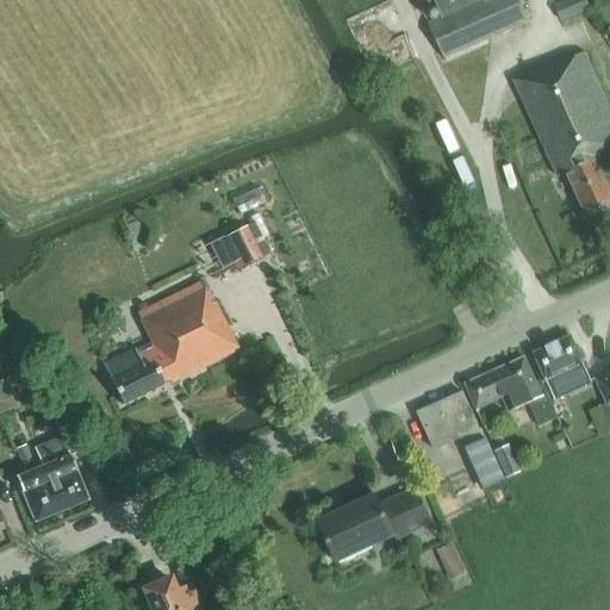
[(417,0),(418,2),(423,0),(434,0),(442,18),(429,24),(444,60),(529,22),(520,0),(417,0)]
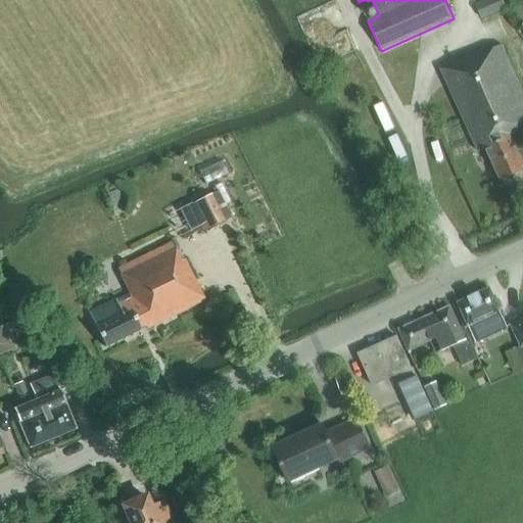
[(481,17),(502,9),(496,0),(484,0),(476,4),(481,17)]
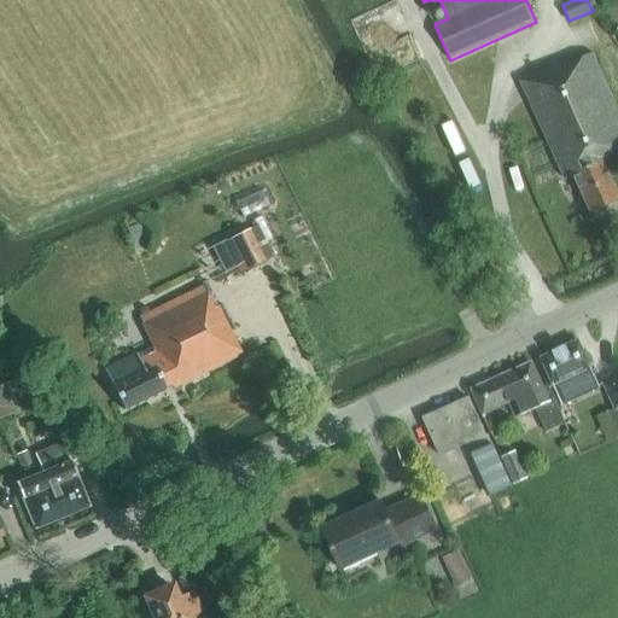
[(617,155),(617,109),(593,52),(569,63),(567,60),(520,82),(565,180),(573,175),(592,214),(595,213),(600,214),(606,211),(607,207),(617,202),(617,194),(610,175),(612,170),(607,159),(617,155)]
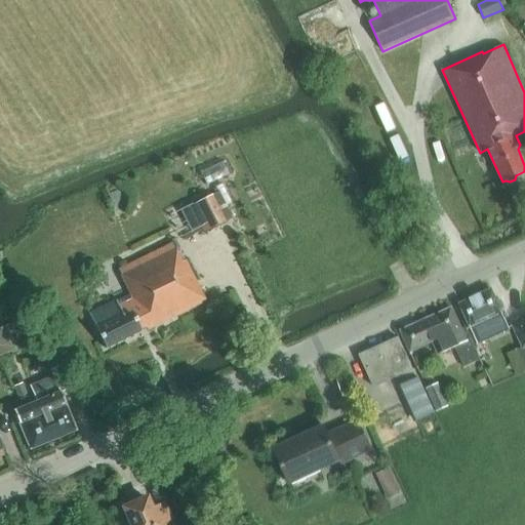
[(217,193),(211,196),(216,206),(223,203),(217,193)]
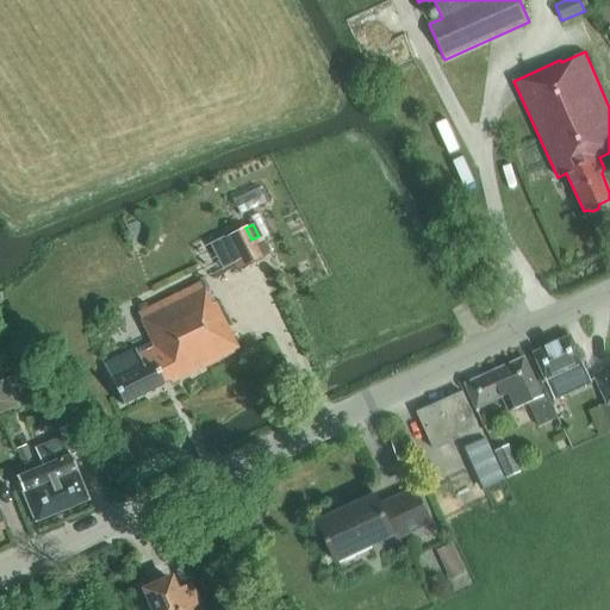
[(251,240),(246,228),(221,241),(223,246),(235,267),(234,267),(236,273),(262,260),(259,254),(266,250),(259,236),(251,240)]
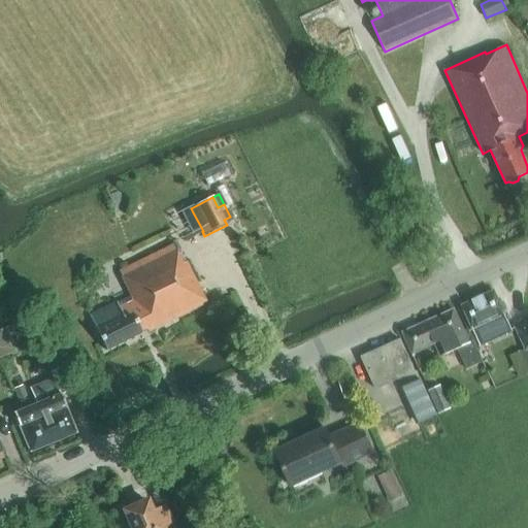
[(183,263),(172,243),(118,270),(130,295),(89,316),(105,351),(145,330),(146,332),(206,302),(186,261),(183,263)]
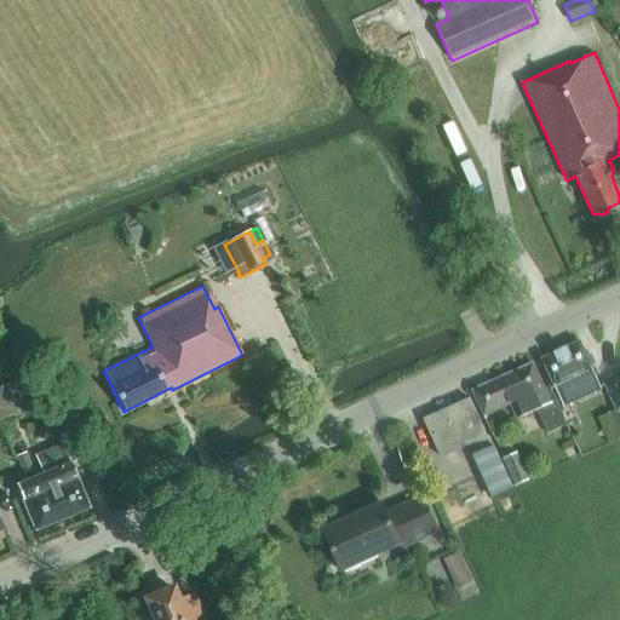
[(563,405),(601,388),(592,368),(595,362),(592,356),(586,355),(580,343),(543,360),(563,405)]
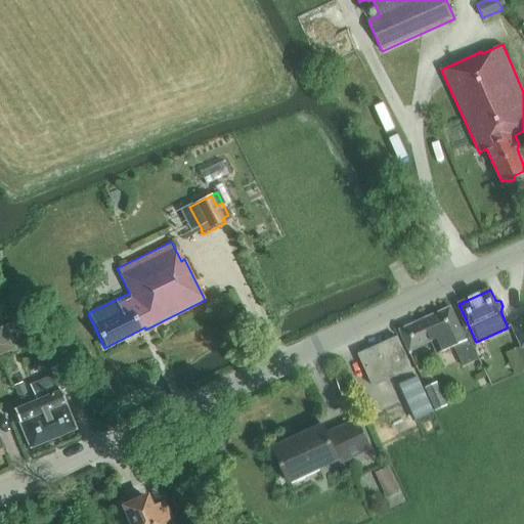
[(434,341),(439,353),(453,347),(463,367),(479,359),(470,339),(466,340),(450,307),(399,331),(409,352),(434,341)]
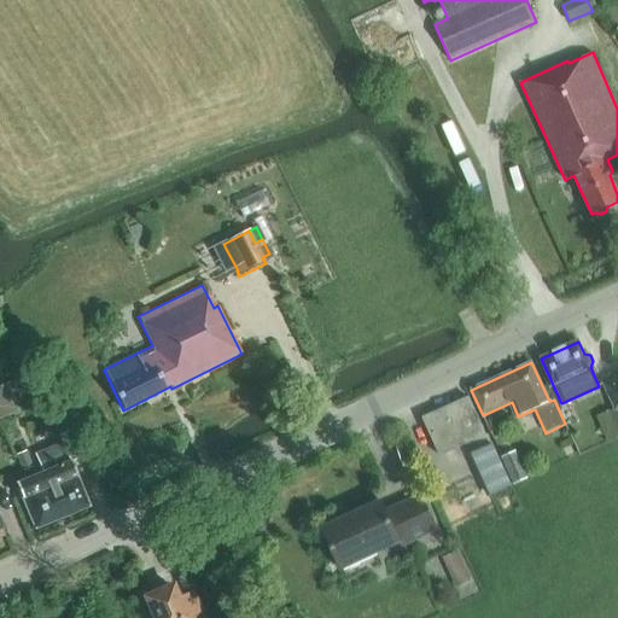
[(617,410),(617,375),(602,384),(616,412),(617,410)]
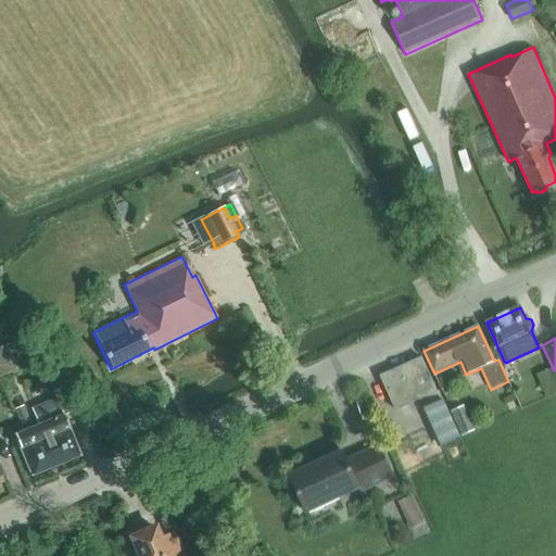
[(0,377),(16,371),(15,369),(22,365),(11,341),(0,346),(0,377)]
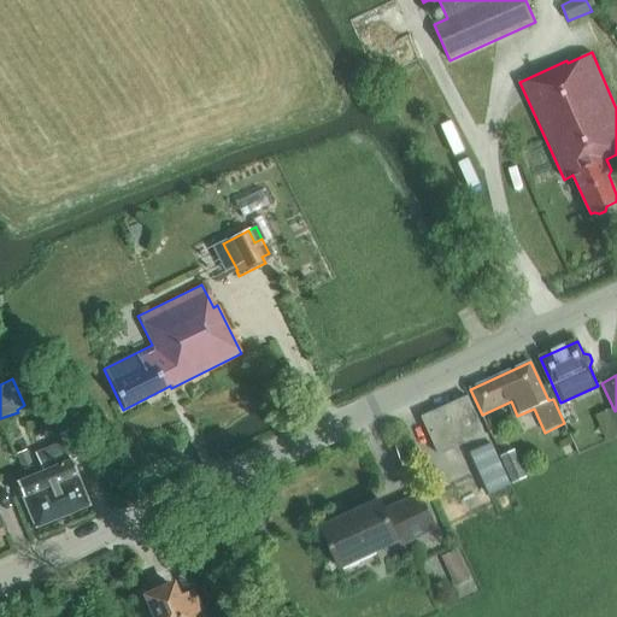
[(440,456),(486,435),(468,397),(422,418),(440,456)]
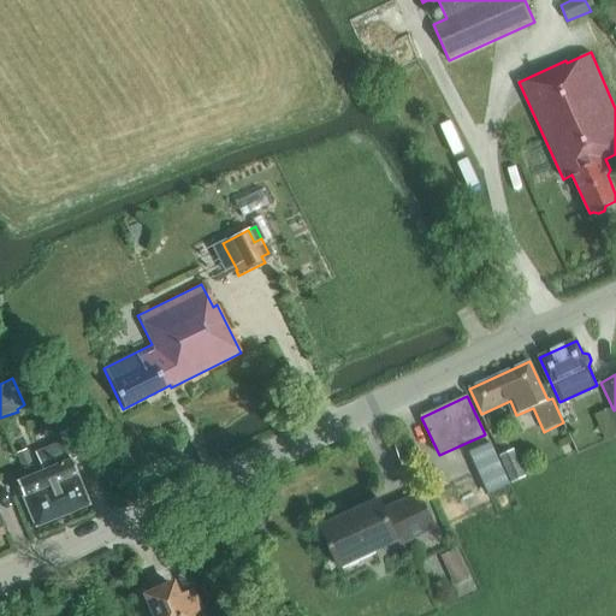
[(61,439),(71,458),(86,451),(73,427),(59,436),(61,439)]
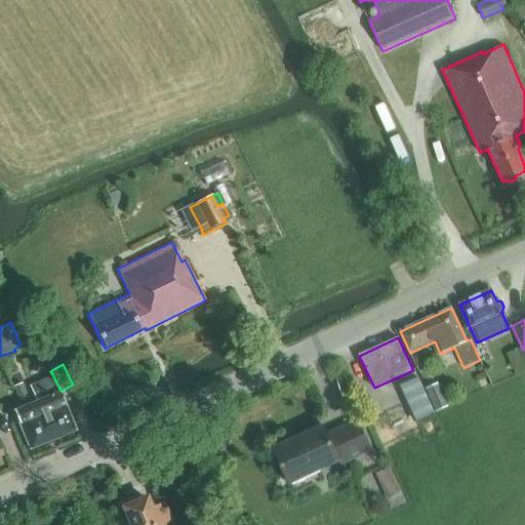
[(61,391),(52,374),(28,385),(35,401),(12,411),(17,423),(29,449),(75,431),(64,405),(64,404),(58,392),(61,391)]
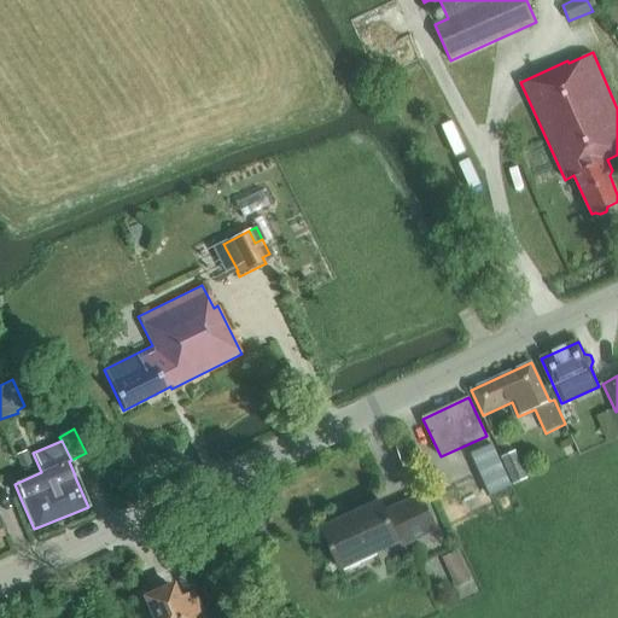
[(509,485),(491,444),(471,454),(490,495),(509,485)]
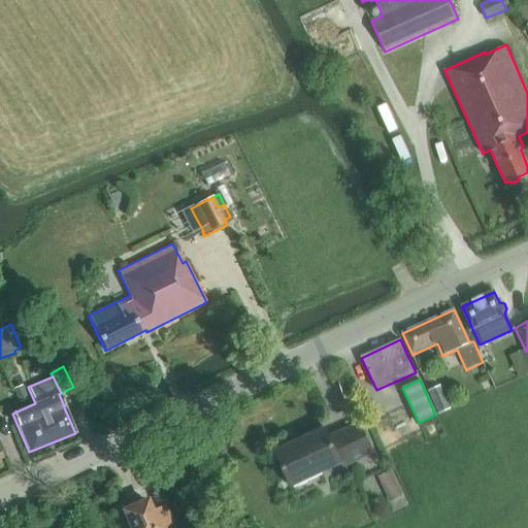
[(22,386),(13,389),(20,402),(27,399),(22,386)]
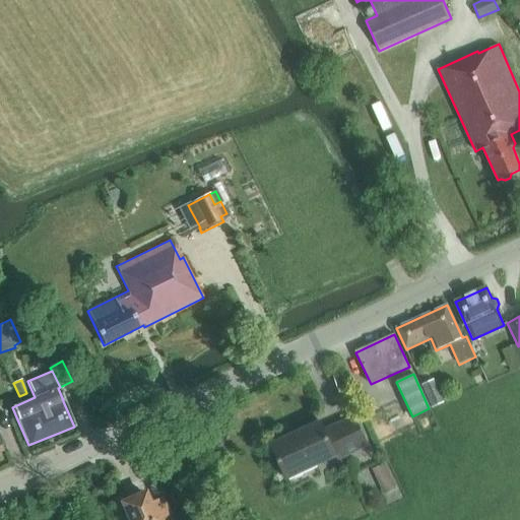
[(433,407),(444,402),(434,380),(423,385),(433,407)]
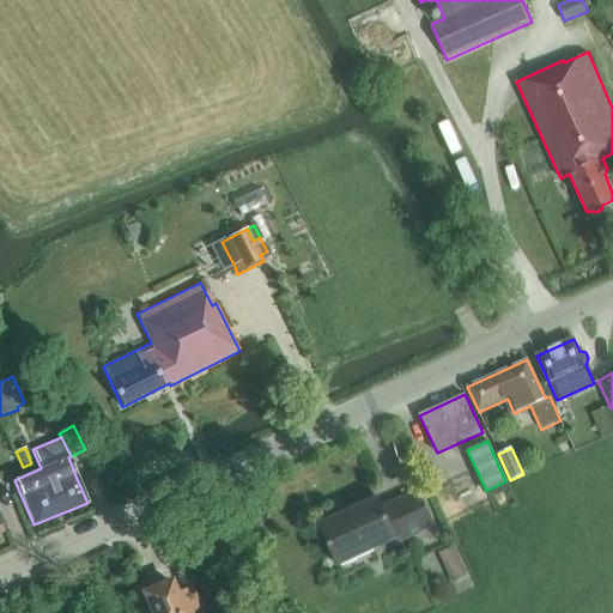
[(434,525),(418,491),(383,508),(378,498),(320,525),(339,564),(401,535),(404,539),(434,525)]
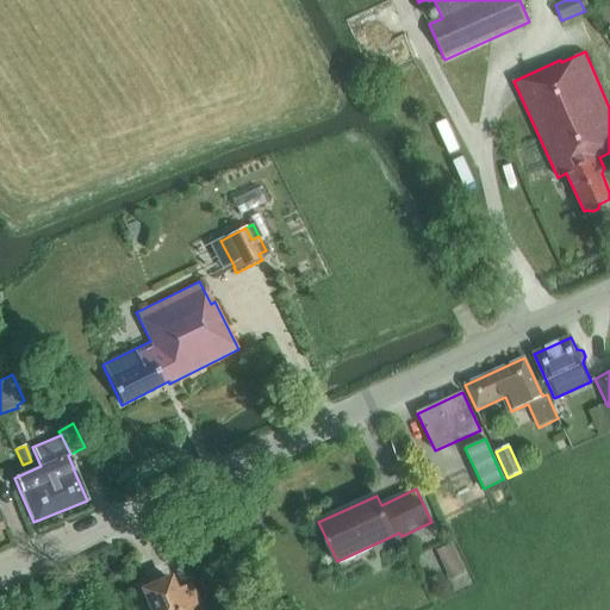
[(450,582),(466,574),(452,543),(436,551),(450,582)]
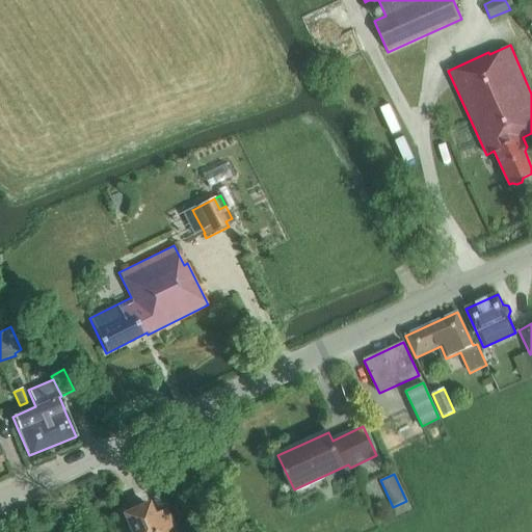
[(152,514),(147,504),(124,514),(129,528),(127,530),(126,531),(175,531),(164,509),(152,514)]
